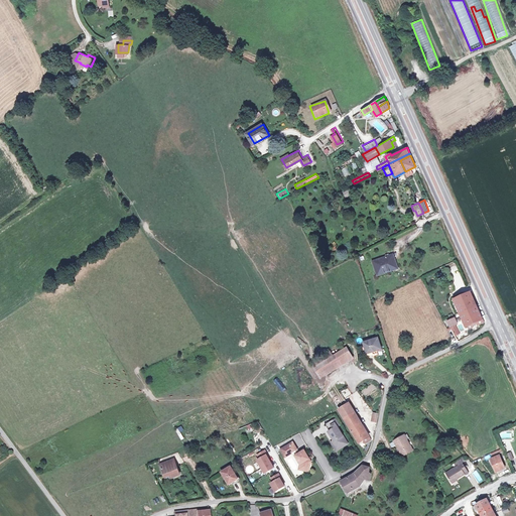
[(396,263),(392,252),(388,254),(387,251),(384,252),(385,255),(372,260),(377,272),(392,266),(392,264),(396,263)]
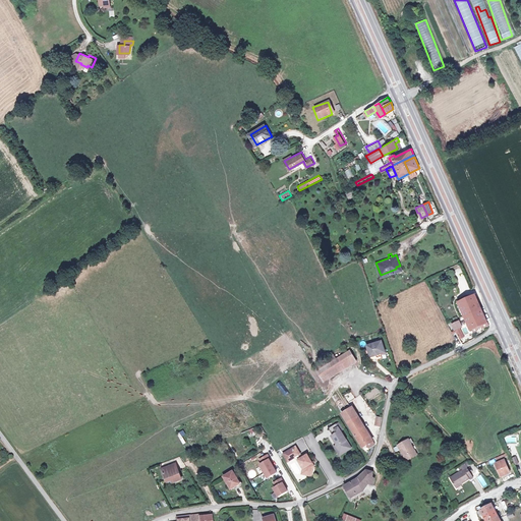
[(475,292),(459,300),(466,316),(472,330),(488,322),(475,292)]
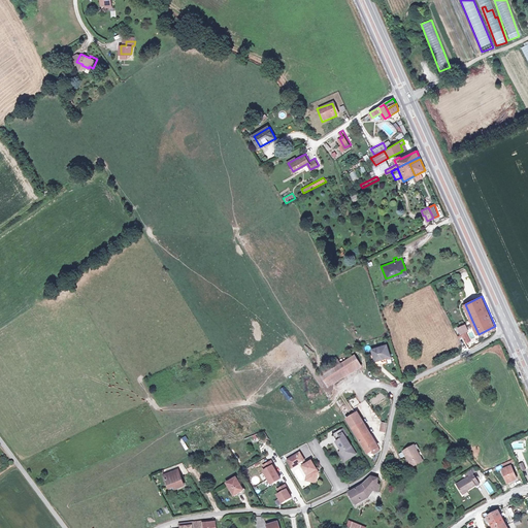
[(464,328),(460,329),(466,342),(471,339),(468,332),(470,331),(467,326),(464,328)]
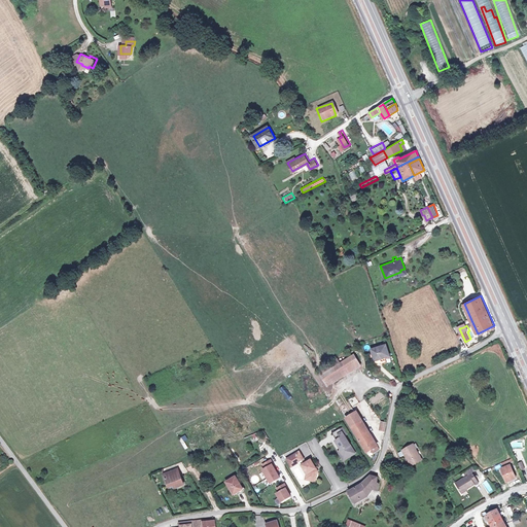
[(375,349),(377,360),(392,356),(389,346),(375,349)]
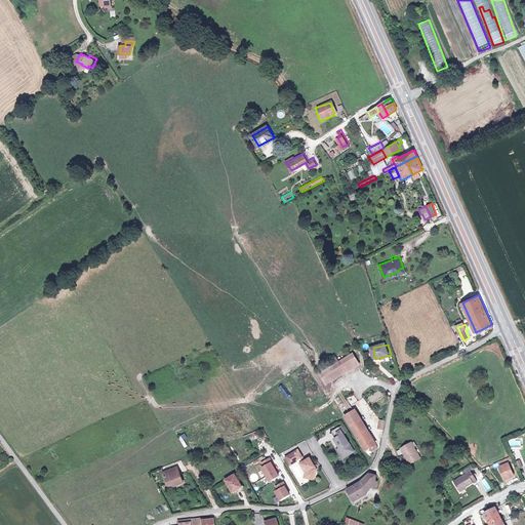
[(354,353),(322,372),(328,384),(361,365),(354,353)]
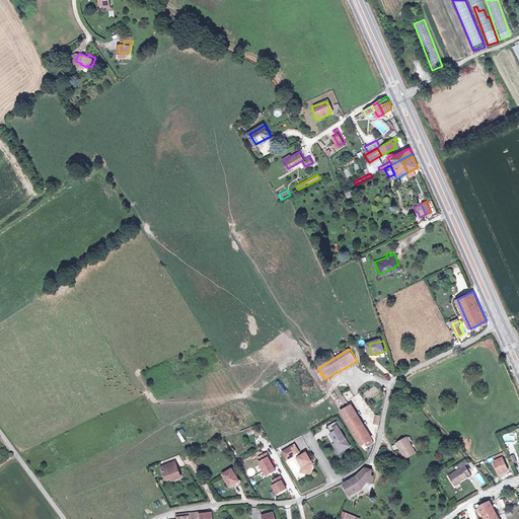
[(374,441),(352,405),(350,406),(343,394),(339,396),(346,409),(341,411),(361,445),(368,441),(370,444),(374,441)]
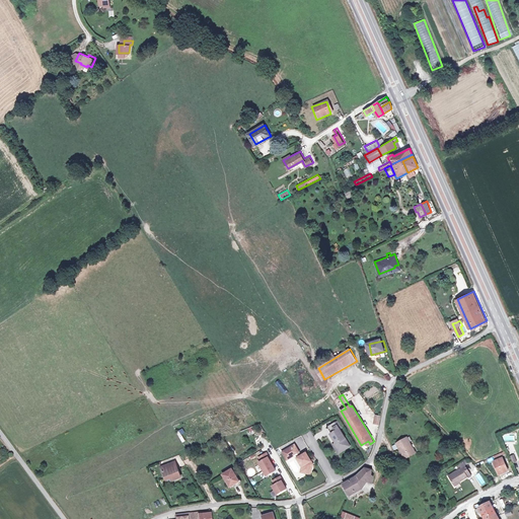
[(332,432),(340,427),(342,426),(341,424),(336,427),(334,423),(329,426),(332,432)]
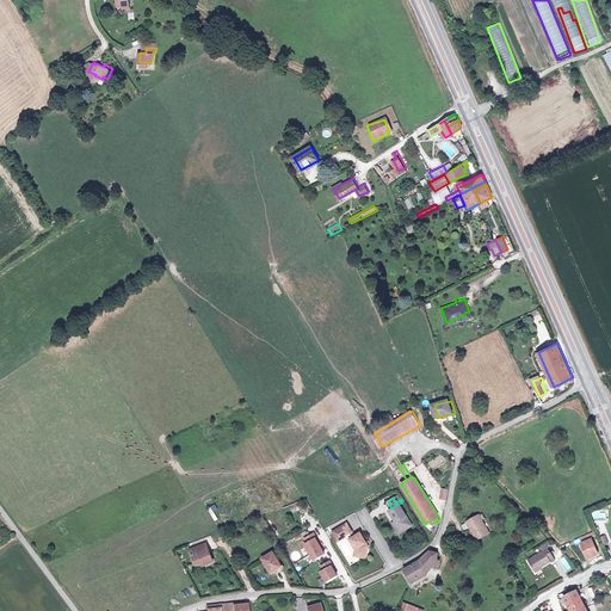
[(413,524),(400,503),(392,508),(390,510),(396,519),(395,520),(399,526),(405,522),(407,526),(413,524)]
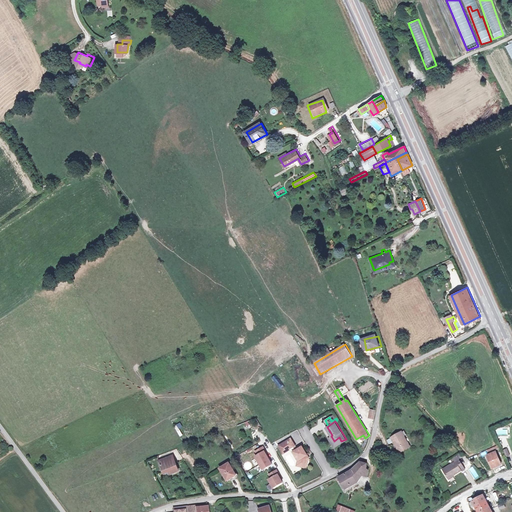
[(179,428),(182,427),(180,422),(174,426),(180,437),(183,435),(179,428)]
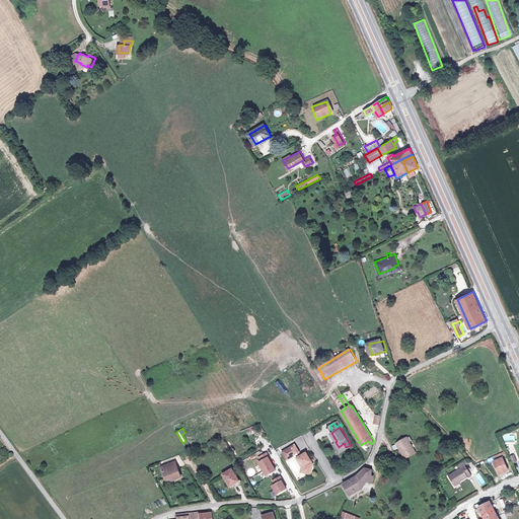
[(414,438),(412,434),(394,443),(397,447),(400,445),(406,456),(416,451),(411,440),(414,438)]
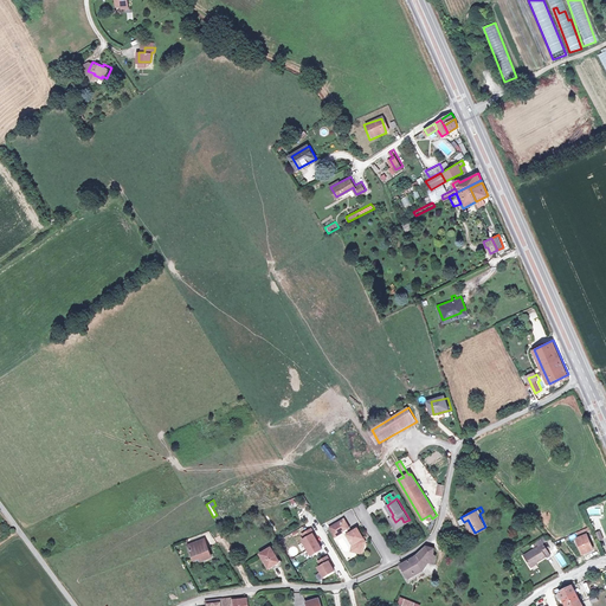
[(397,527),(404,522),(401,517),(395,522),(392,516),(389,517),(397,527)]
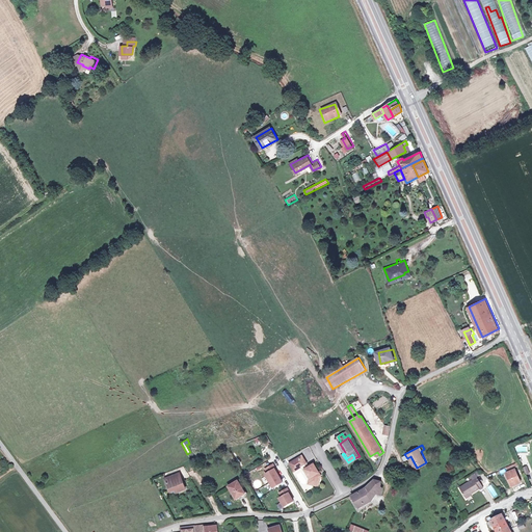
[(303,454),(291,461),(295,470),(302,466),(307,463),(308,462),(303,454)]
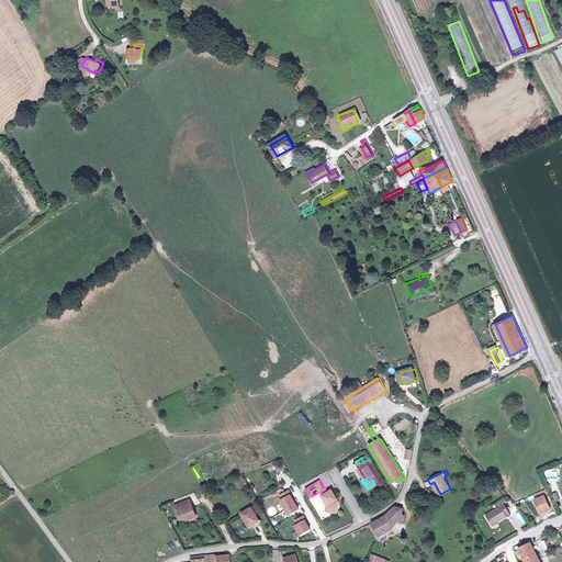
[(290,489),(282,494),(284,497),(281,499),(290,514),(300,507),(291,494),(292,493),(290,489)]
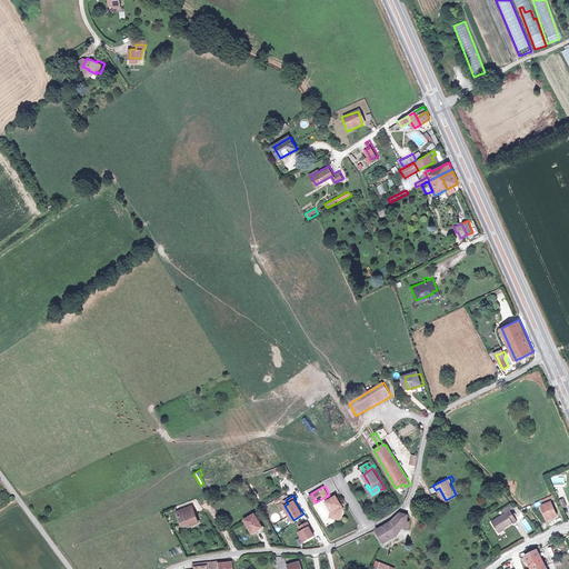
[(342,503),(337,495),(330,499),(327,500),(332,509),(332,510),(331,516),(341,518),(343,510),(340,506),(342,503)]
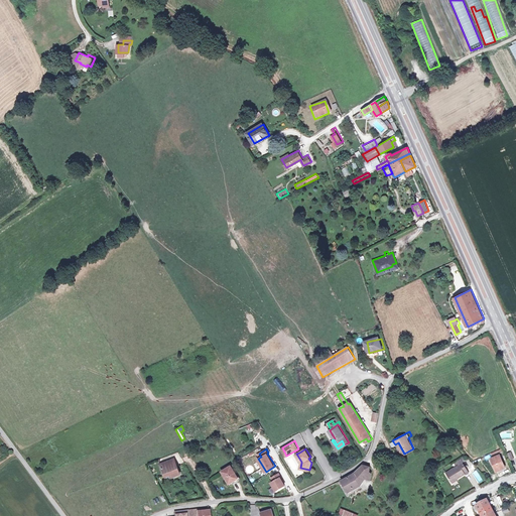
[(296,454),(299,453),(297,449),(293,452),(299,463),(301,462),(296,454)]
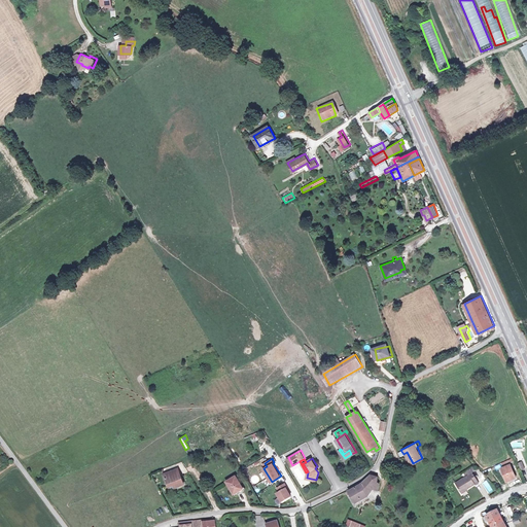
[(501,468),(506,480),(516,476),(511,464),(501,468)]
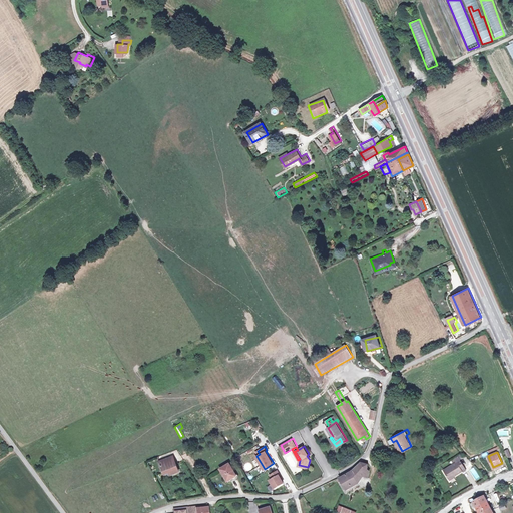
[(457,462),(445,469),(450,478),(455,474),(456,475),(464,470),(464,471),(467,469),(460,456),(455,459),(457,462)]
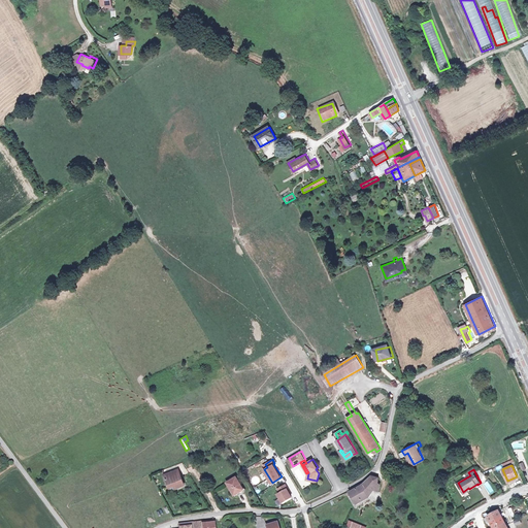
[(177,486),(179,490),(187,487),(180,471),(166,476),(170,489),(177,486)]
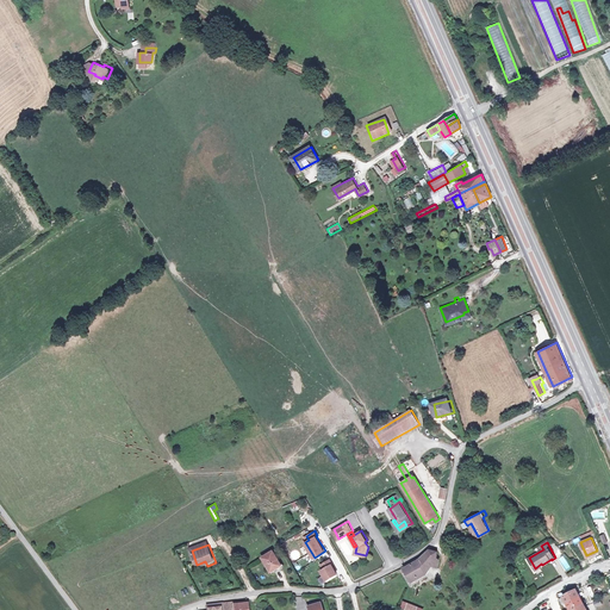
[(430,548),(419,559),(427,572),(435,567),(429,564),(435,556),(436,549),(430,548)]
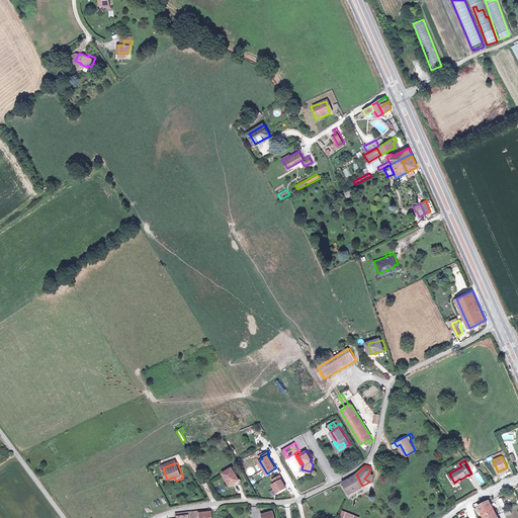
[(234,482),(235,483),(240,481),(233,468),(225,473),(231,484),(234,482)]
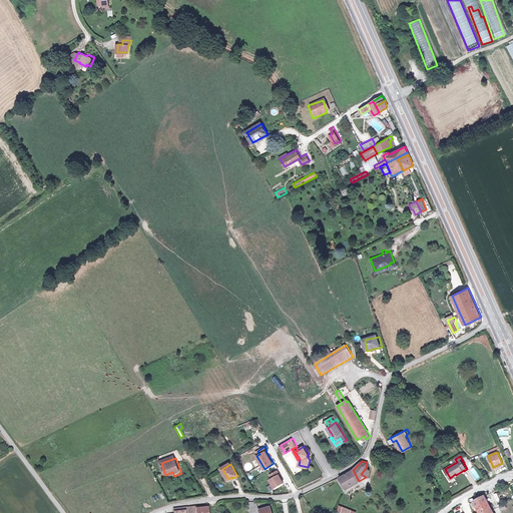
[(279,469),(271,474),(273,478),(271,479),(275,487),(284,481),(280,474),(281,473),(279,469)]
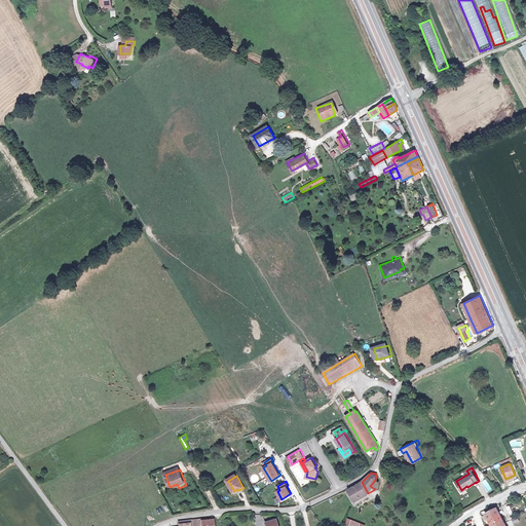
[(368,493),(362,482),(348,489),(355,501),(368,493)]
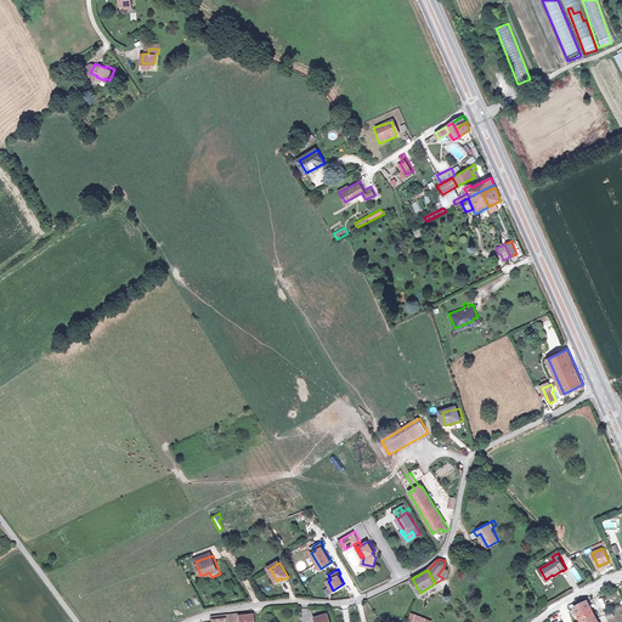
[(418,599),(413,608),(419,610),(424,601),(418,599)]
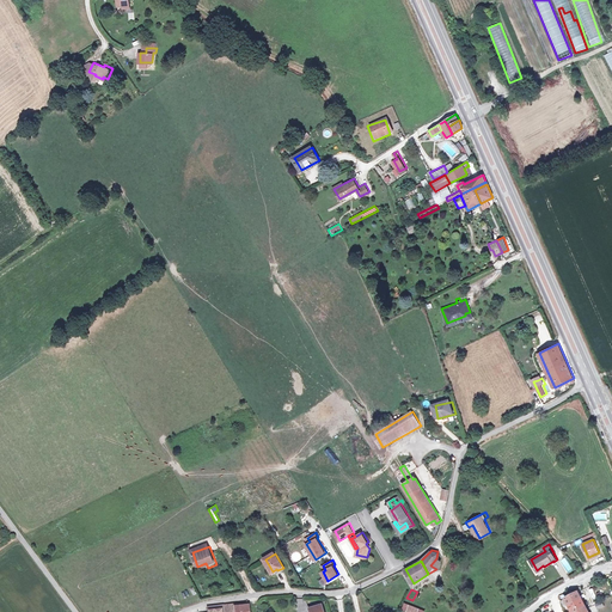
[(577,591),(564,598),(568,605),(581,598),(580,595),(577,591)]
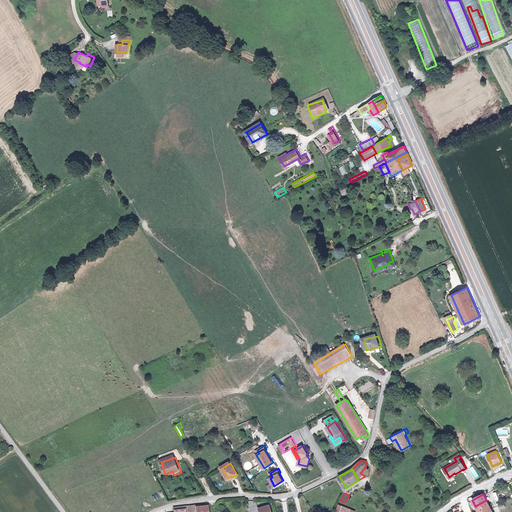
[(489,506),(486,500),(475,506),(478,511),(489,506)]
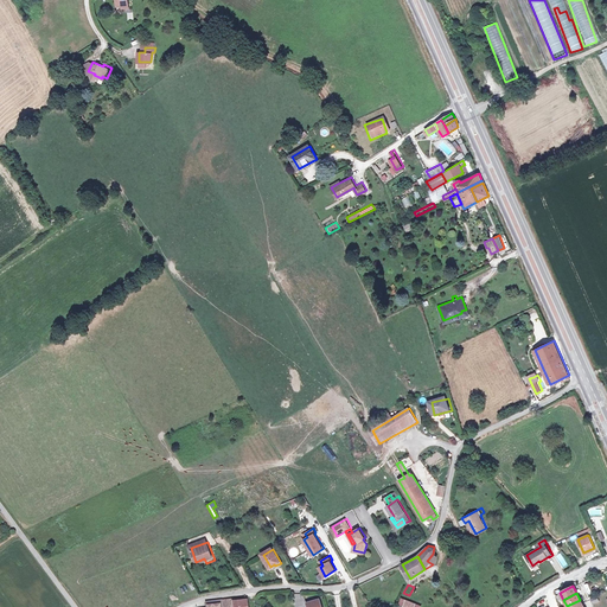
[(411,606),(415,606),(417,601),(407,596),(406,600),(402,599),(401,602),(411,606)]
